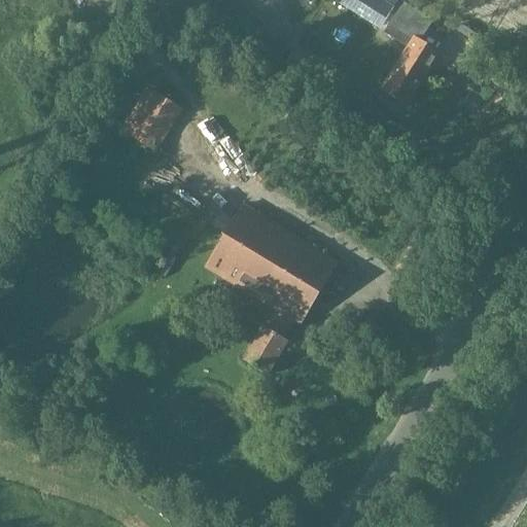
[(438,56),(418,42),(432,21),(403,2),(382,34),(406,48),(379,91),(406,107),(438,56)]
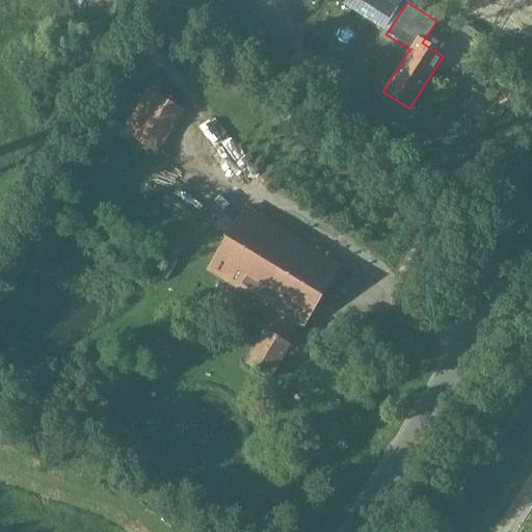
[(157,156),(184,111),(147,88),(120,133),(157,156)]
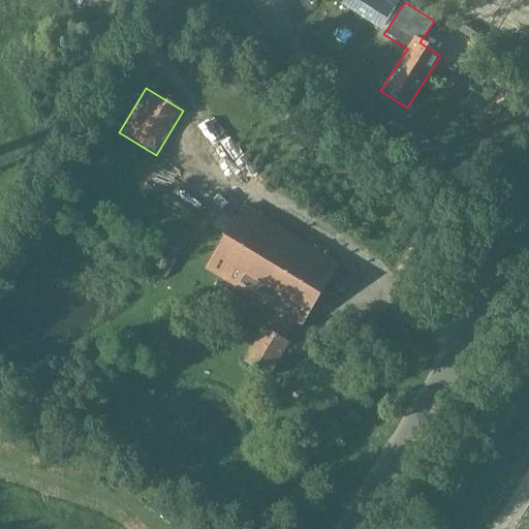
[(155,229),(184,179),(153,161),(124,212),(155,229)]
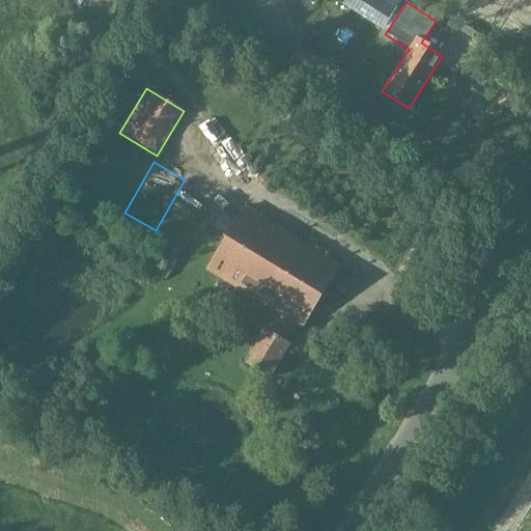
[(301,329),(339,266),(244,208),(206,271),(279,315),(269,333),(264,330),(244,364),(269,379),(288,345),(284,342),(296,325),(301,329)]
